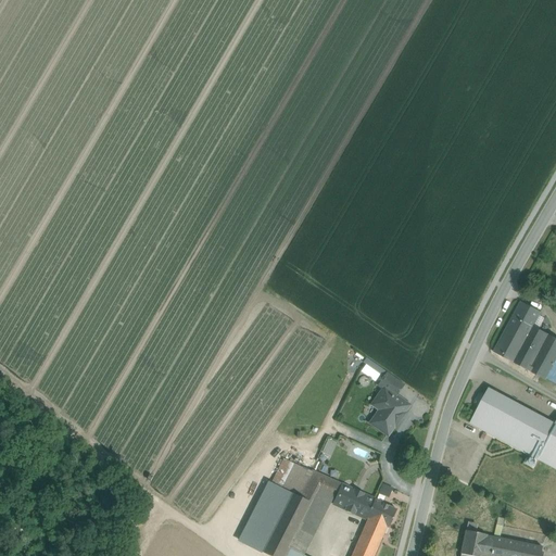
[(540,314),(522,304),(512,325),(529,335),(532,336),(535,329),(532,328),(540,314)]
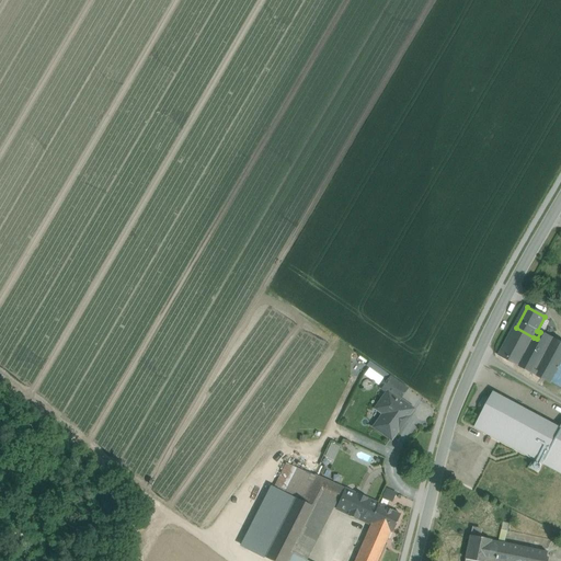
[(516,328),(501,355),(519,365),(534,338),(516,328)]
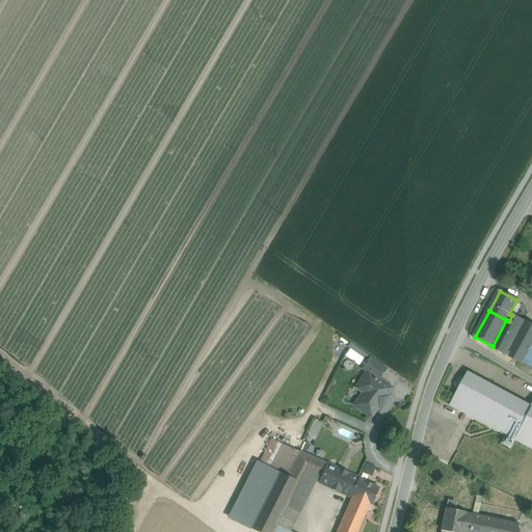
[(531,325),(512,315),(509,321),(506,320),(493,346),(531,367),(531,325)]
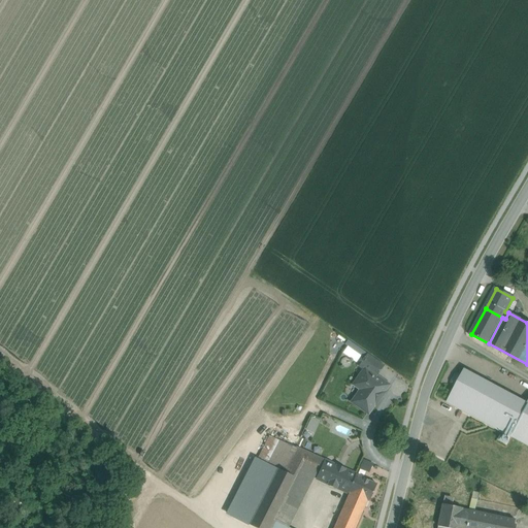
[(384,365),(368,354),(360,366),(365,369),(375,376),(380,370),(384,365)]
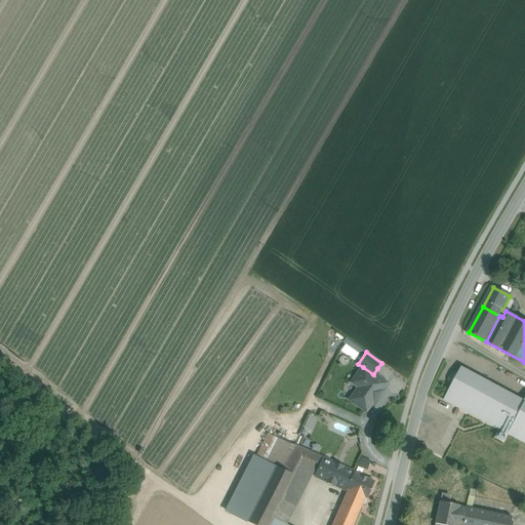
[(373,374),(363,367),(355,378),(359,381),(360,387),(351,400),(366,410),(372,402),(374,402),(378,396),(378,394),(386,382),(373,374)]
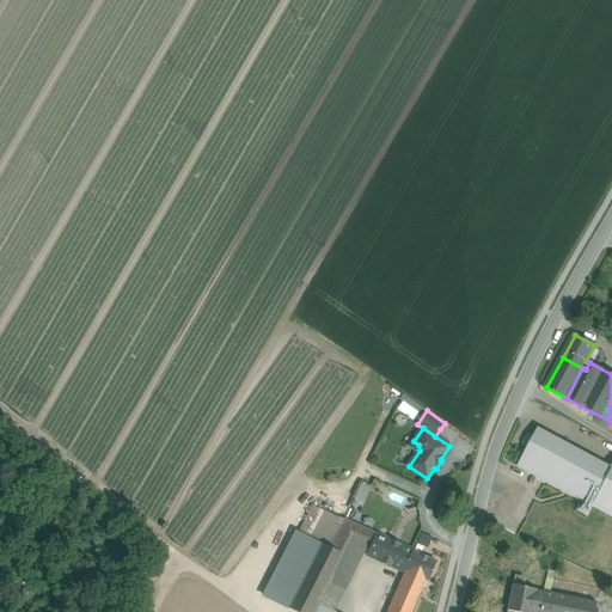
[(611,467),(539,428),(534,435),(530,433),(527,434),(522,442),(524,446),(528,448),(519,466),(593,506),(595,502),(611,470),(611,467)]
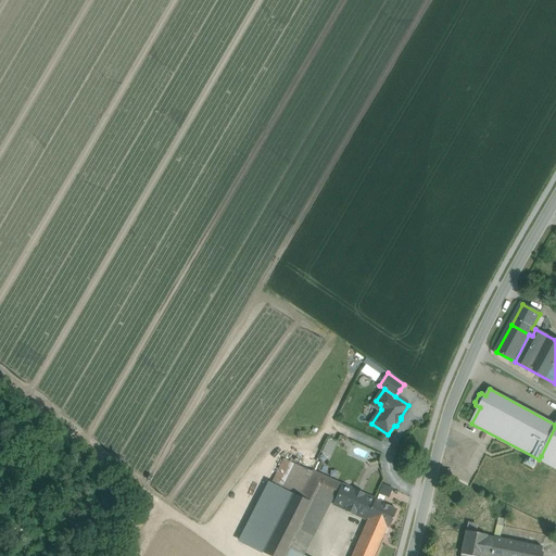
[(555,427),(541,456),(555,464),(555,427)]
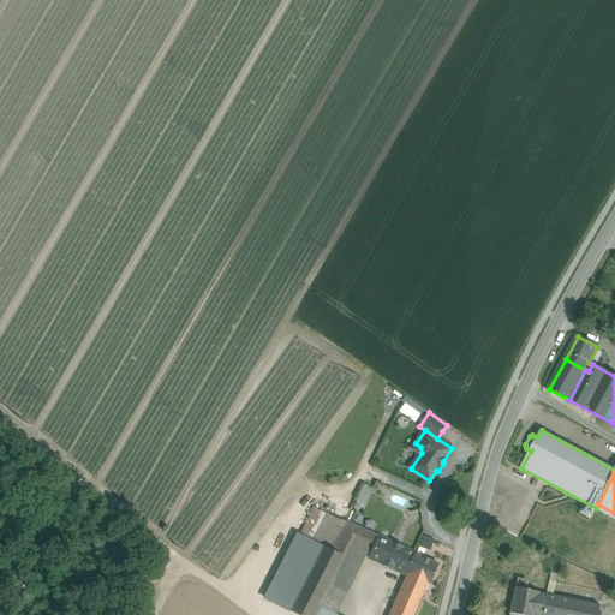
[(363,484),(357,499),(366,503),(374,489),(363,484)]
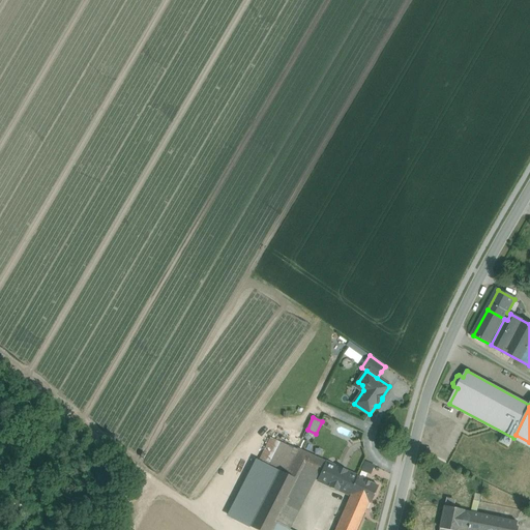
[(269,437),(245,469),(258,475),(271,482),(277,470),(289,446),(269,437)]
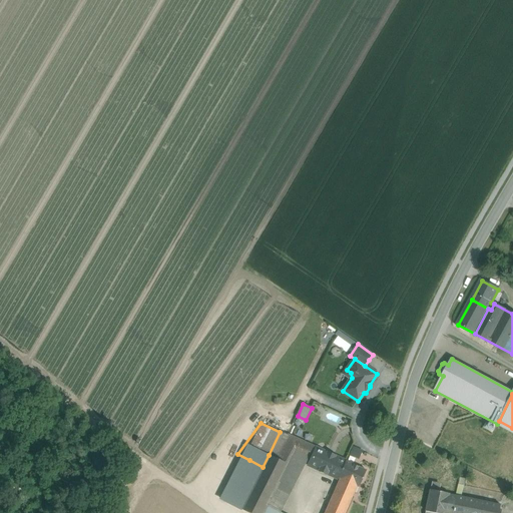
[(316,448),(280,432),(269,455),(276,458),(281,449),(287,452),(294,453),(308,460),(310,461),(316,448)]
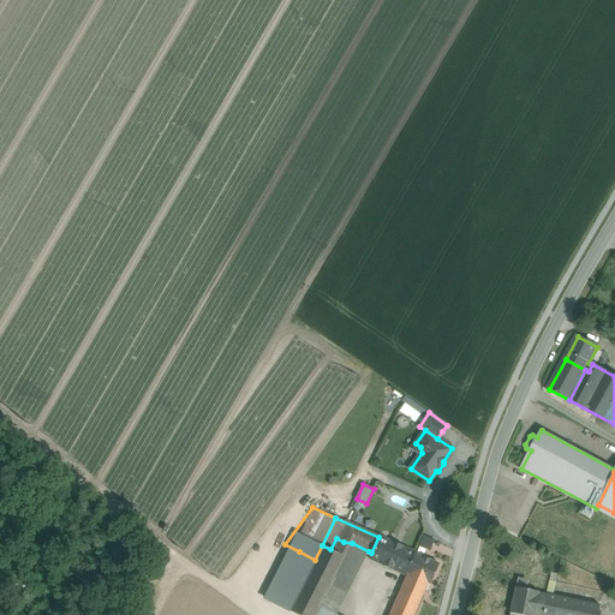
[(423,535),(418,545),(430,550),(435,539),(423,535)]
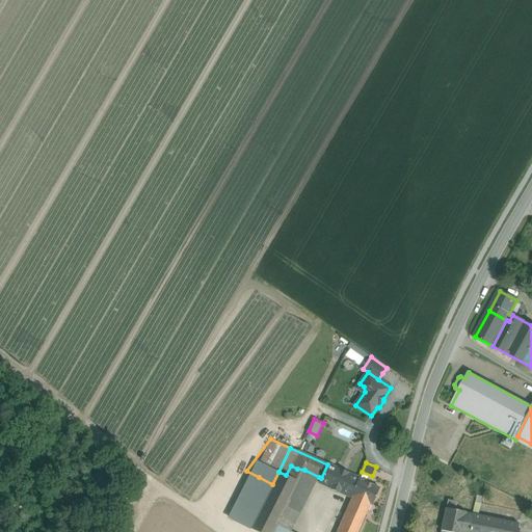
[(344,471),(327,463),(321,478),(319,483),(331,488),(338,491),(339,491),(347,496),(349,490),(352,491),(358,478),(344,471)]
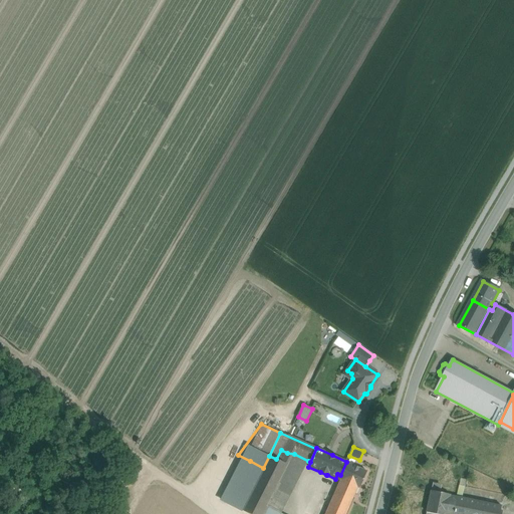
[(289,465),(268,507),(280,513),(308,461),(294,454),(287,453),(281,450),(276,459),(289,465)]
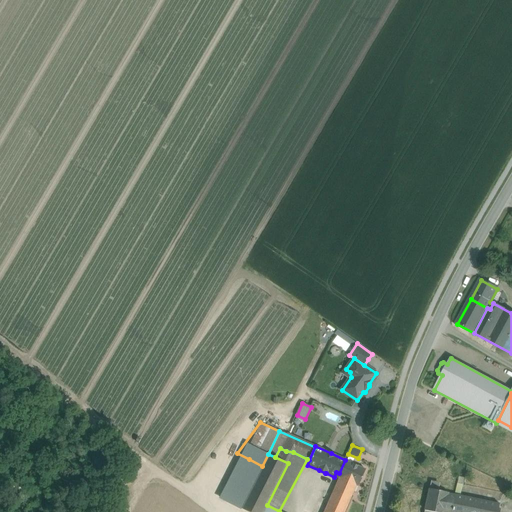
[(262,466),(240,508),(247,511),(262,511),(267,505),(288,463),(275,457),(268,454),(262,466)]
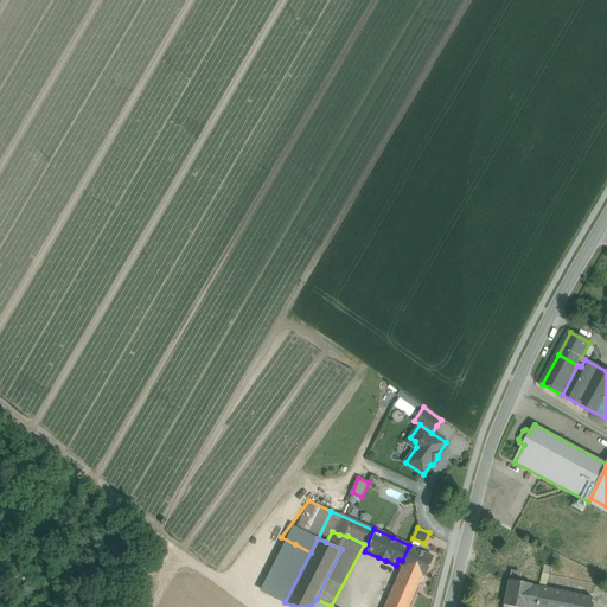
[(295,544),(269,595),(285,602),(311,553),(295,544)]
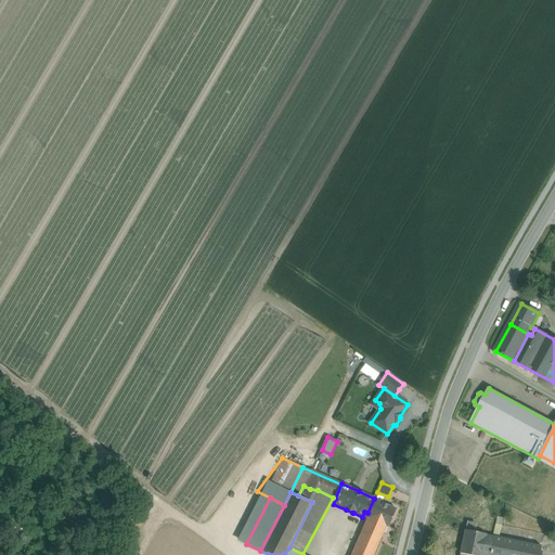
[(396,508),(374,499),(368,513),(366,517),(368,517),(361,532),(379,540),(386,526),(388,527),(396,508)]
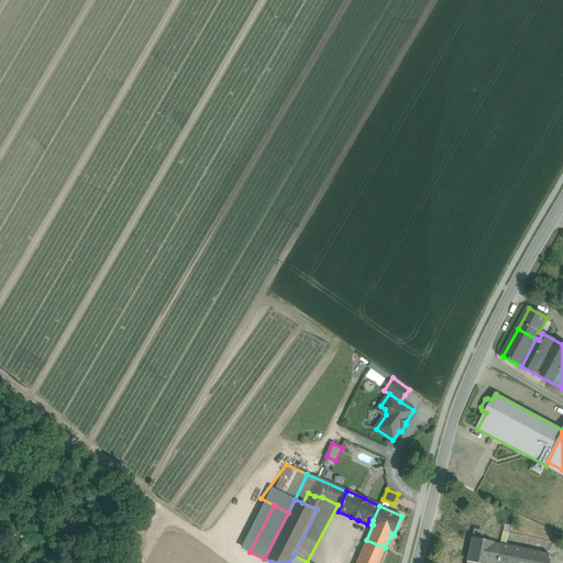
[(484,531),(473,529),(471,538),(466,561),(476,562),(487,562),(493,542),(483,540),(484,531)]
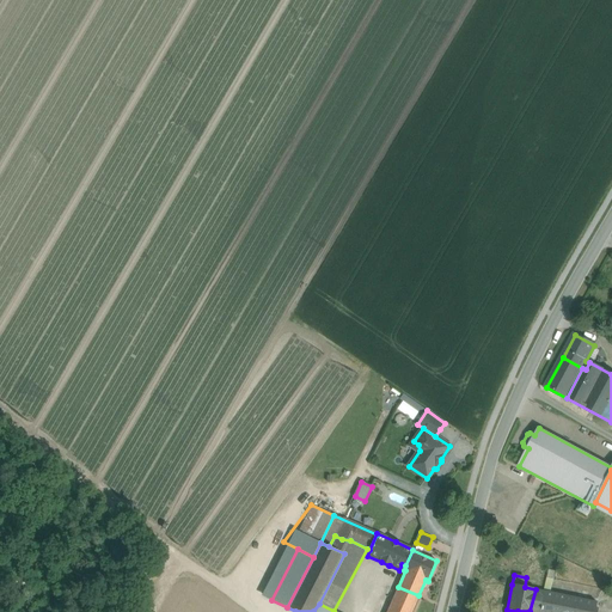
[(386,611),(411,611),(418,595),(398,587),(386,611)]
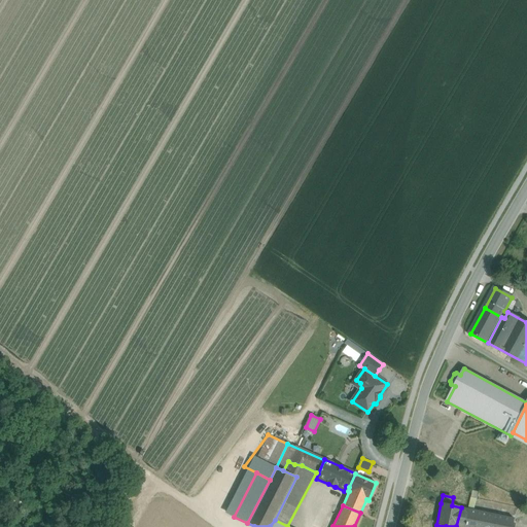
[(512,526),(514,519),(461,507),(456,526),(512,526)]
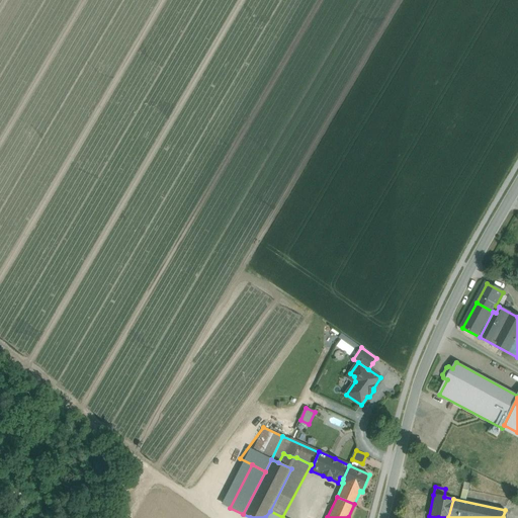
All buildings are outlined.
